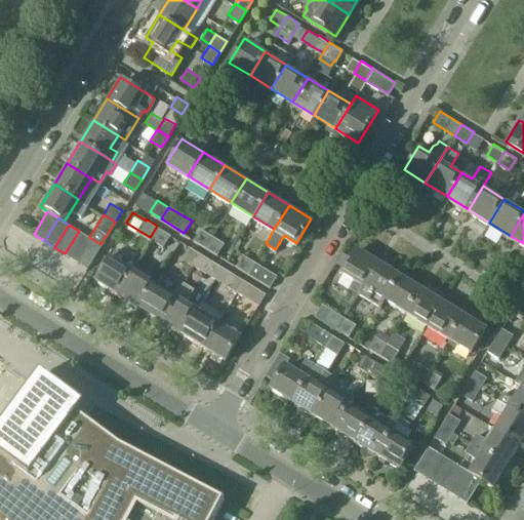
[(157,226),(151,236),(150,237),(162,244),(169,233),(157,226)]
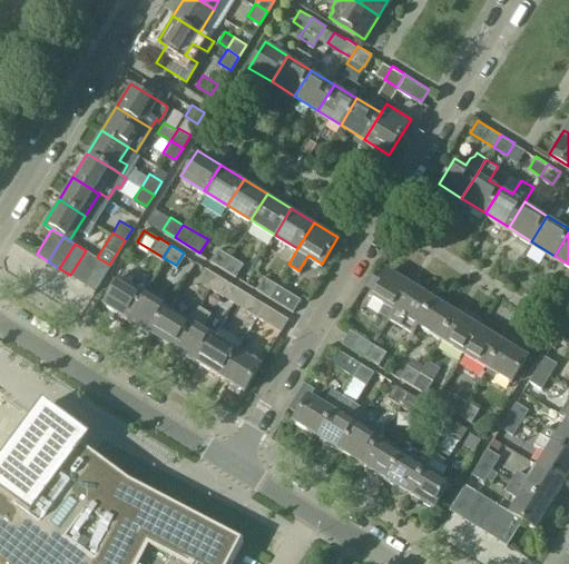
[(223,265),(231,254),(218,246),(211,257),(223,265)]
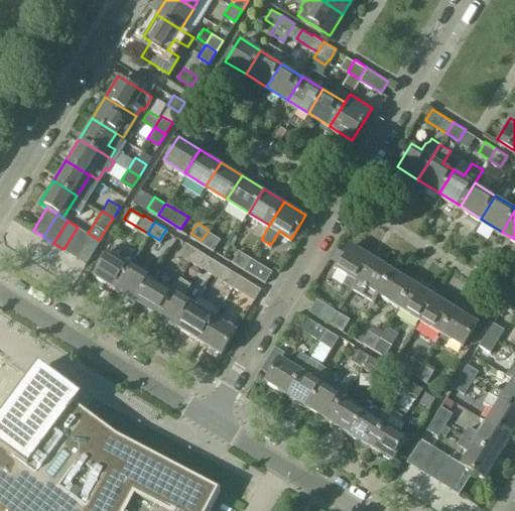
[(78,227),(63,249),(74,255),(88,233),(78,227)]
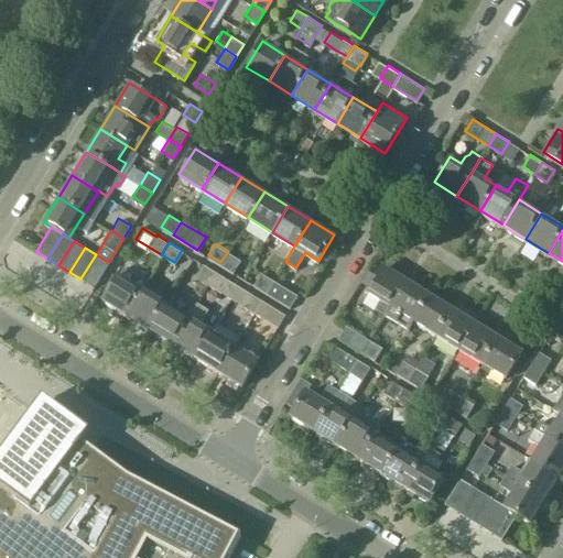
[(240,259),(228,251),(220,262),(233,270),(240,259)]
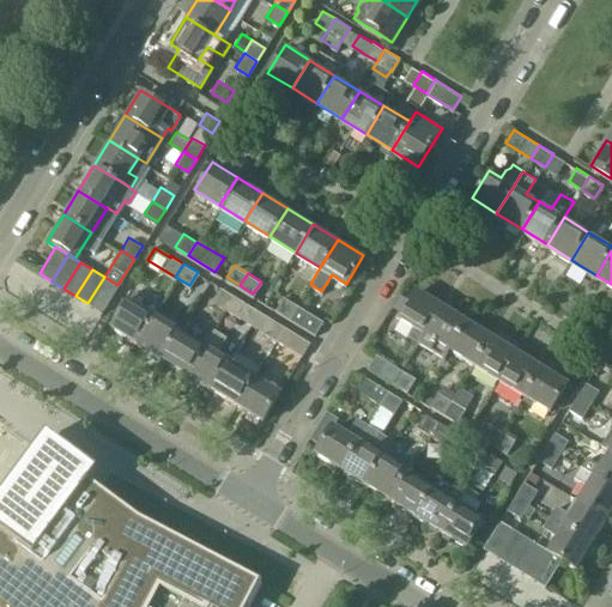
[(117,285),(104,277),(88,303),(101,311),(117,285)]
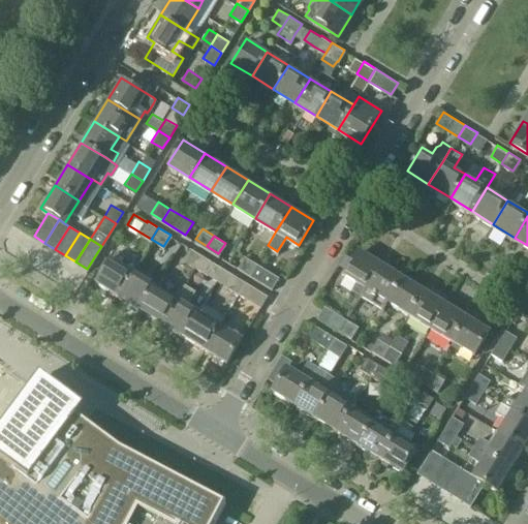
[(194,266),(202,254),(190,247),(183,258),(194,266)]
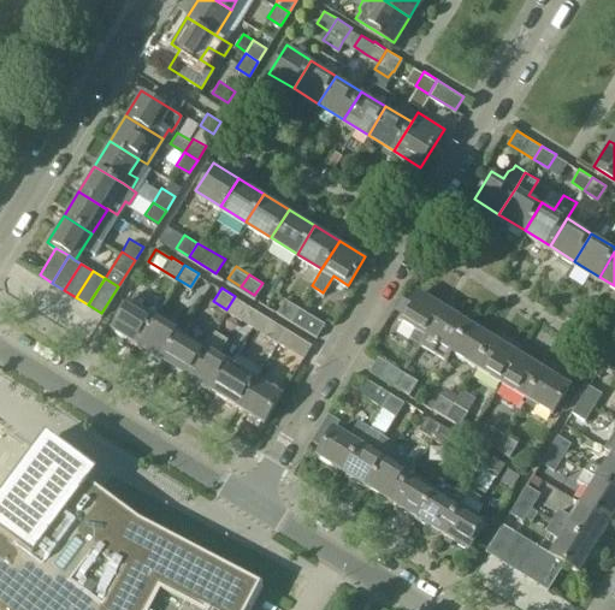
[(153,315),(154,315),(160,306),(135,290),(129,300),(111,327),(136,343),(153,315)]
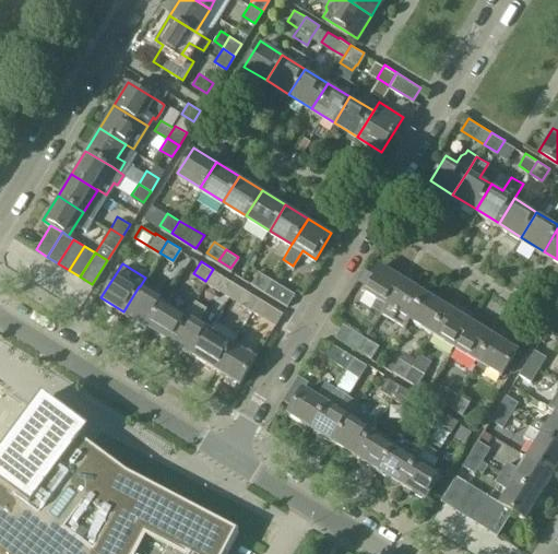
[(371,305),(381,311),(387,303),(402,278),(379,263),(372,273),(367,283),(364,289),(377,296),(371,305)]
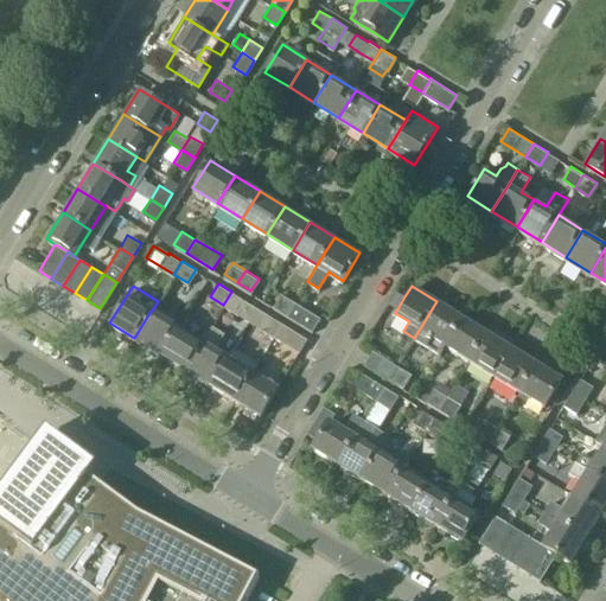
[(257,307),(231,292),(223,305),(248,320),(257,307)]
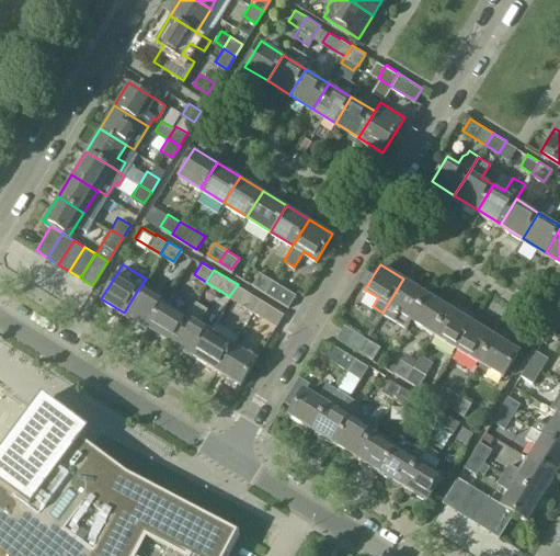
[(368,284),(374,274),(367,270),(361,279),(368,284)]
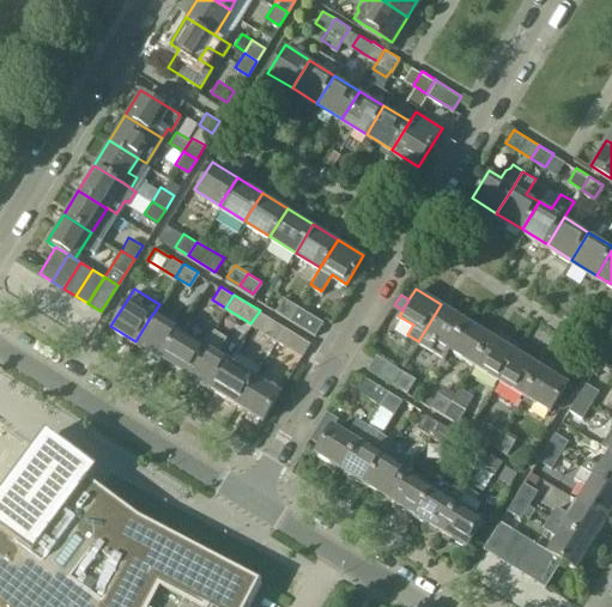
[(276,309),(290,317),(297,304),(284,296),(276,309)]
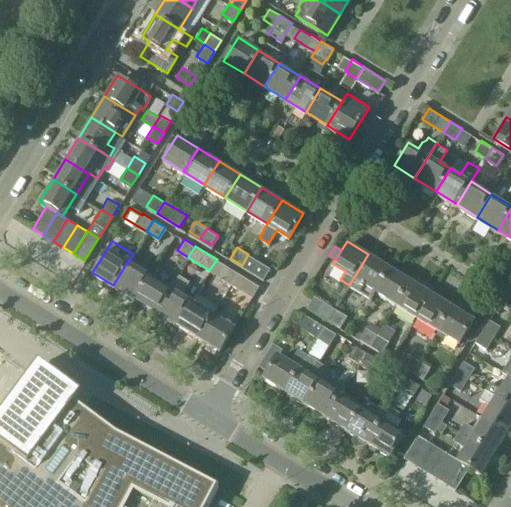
[(263,278),(270,267),(248,254),(242,265),(263,278)]
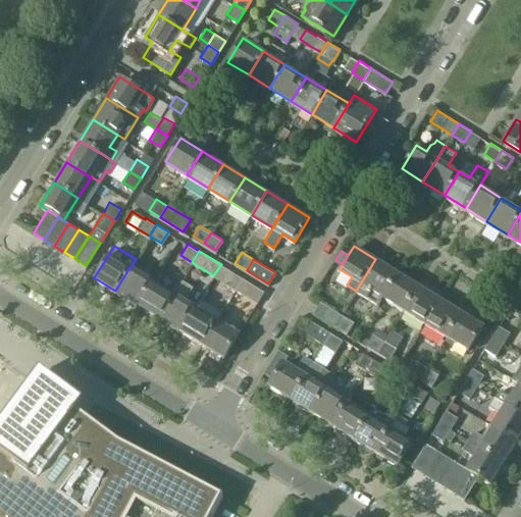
[(375,259),(361,282),(356,291),(377,304),(382,296),(381,295),(396,271),(375,259)]
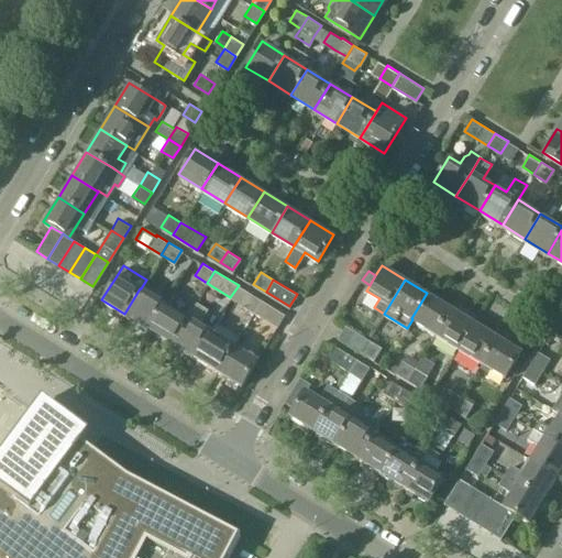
[(230,297),(254,312),(262,299),(239,285),(230,297)]
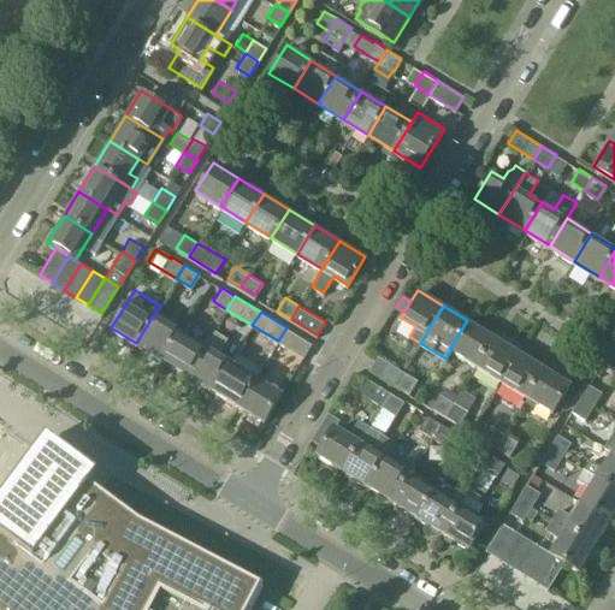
[(179,331),(154,315),(153,315),(136,343),(161,359),(179,331)]
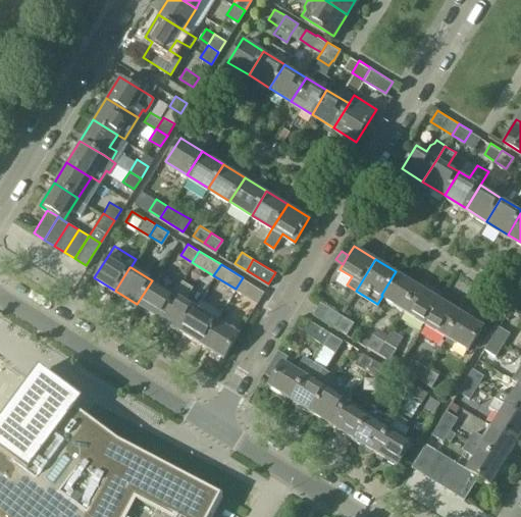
[(381,295),(382,296),(403,308),(418,285),(396,271),(381,295)]
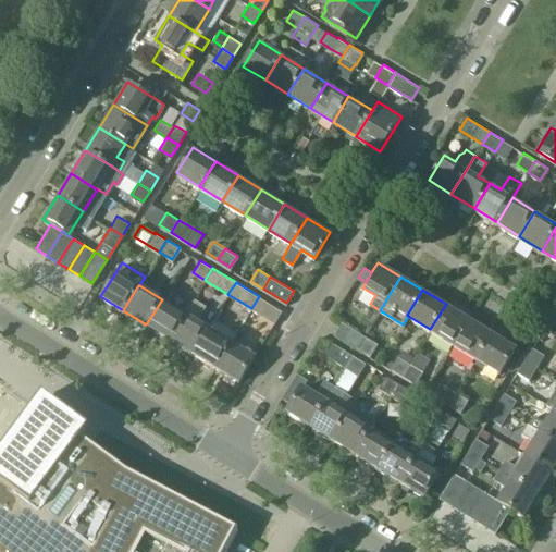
[(282,310),(259,296),(251,308),(273,322),(282,310)]
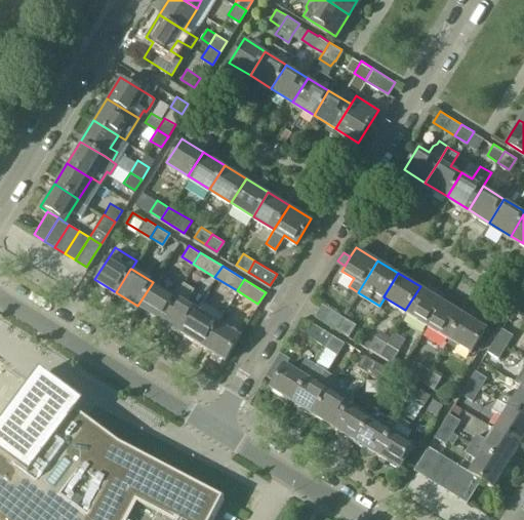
[(183,280),(173,295),(159,319),(180,332),(196,309),(185,302),(194,287),(183,280)]
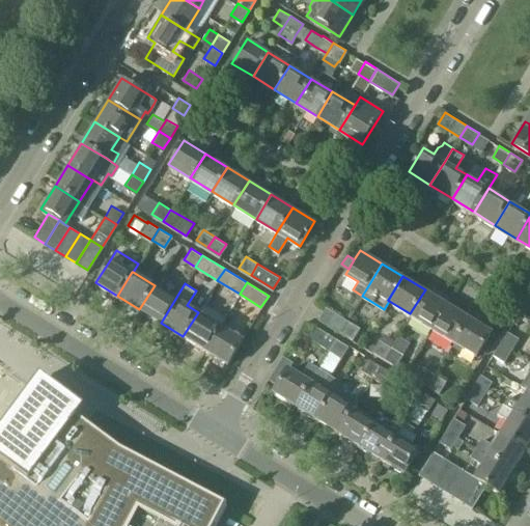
[(175,299),(155,285),(139,309),(161,323),(175,299)]
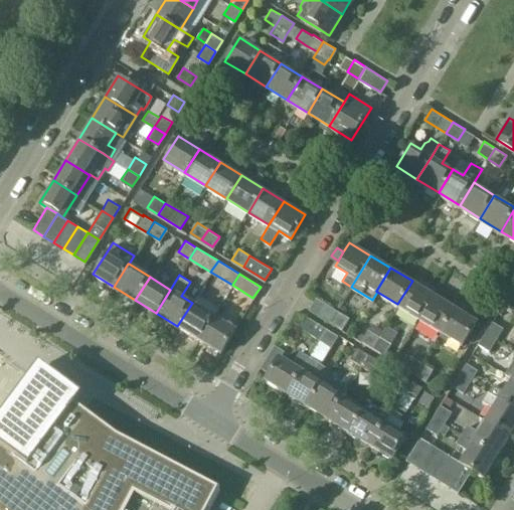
[(434,294),(412,281),(397,304),(418,317),(434,294)]
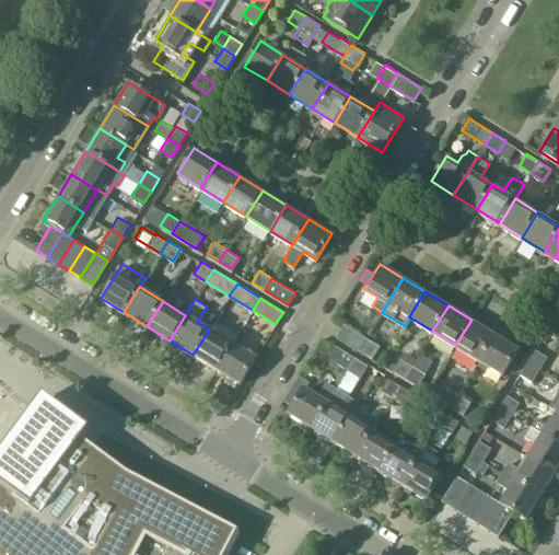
[(493,334),(472,320),(455,345),(478,359),(493,334)]
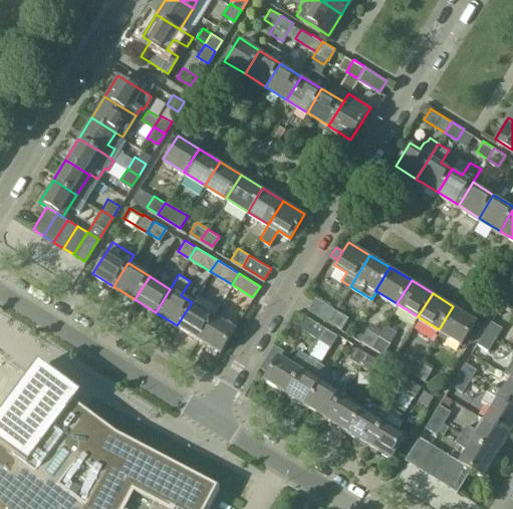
[(308,307),(329,320),(336,308),(315,295),(308,307)]
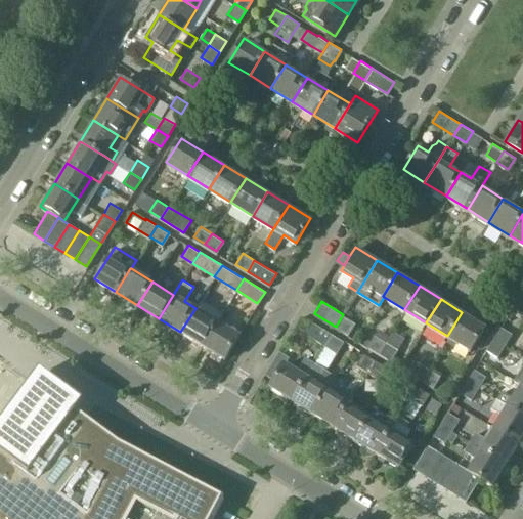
[(217,320),(195,308),(180,332),(202,345),(217,320)]
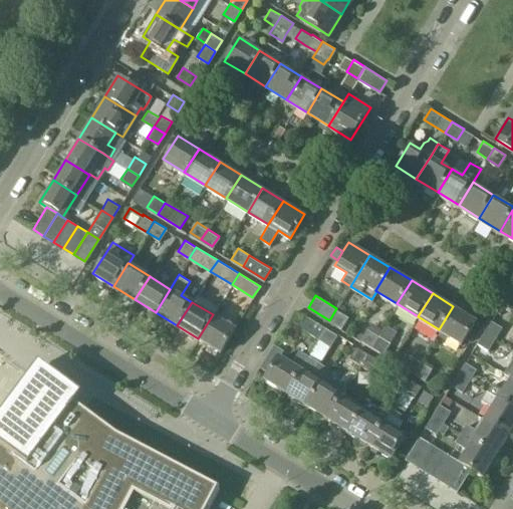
[(475,319),(453,306),(439,329),(461,343),(475,319)]
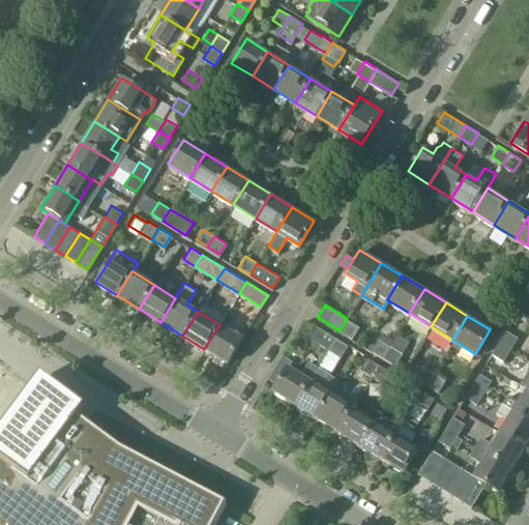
[(351,338),(358,325),(347,318),(340,330),(351,338)]
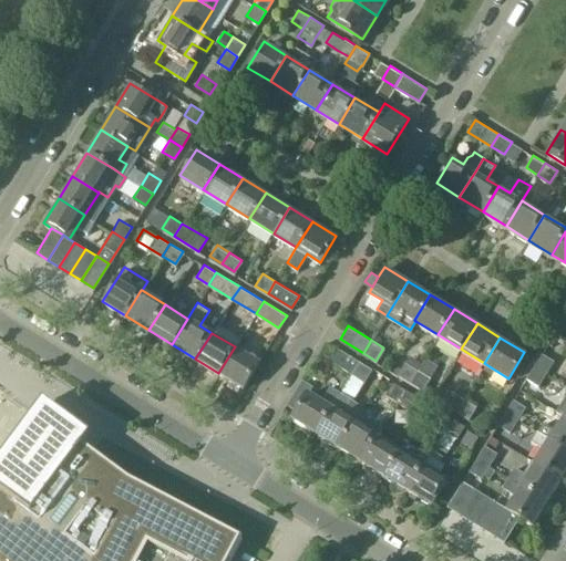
[(328,357),(351,372),(359,360),(336,345),(328,357)]
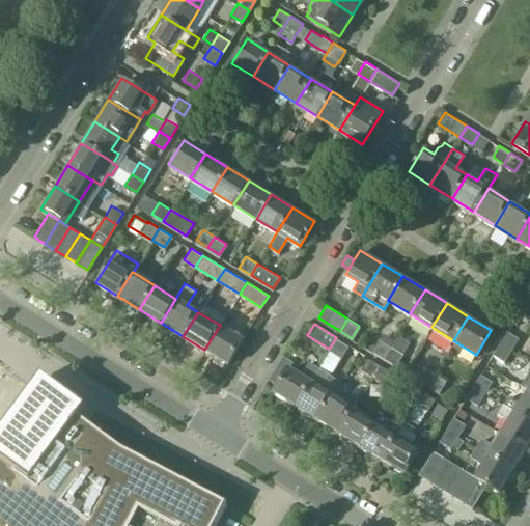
[(242,339),(220,325),(204,350),(227,363),(242,339)]
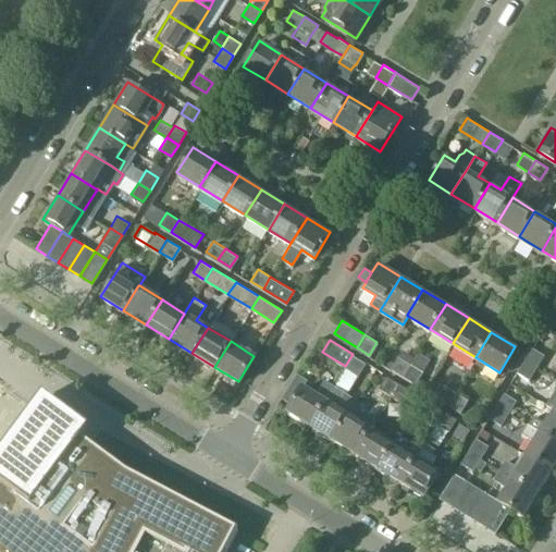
[(532,345),(524,357),(536,366),(544,354),(532,345)]
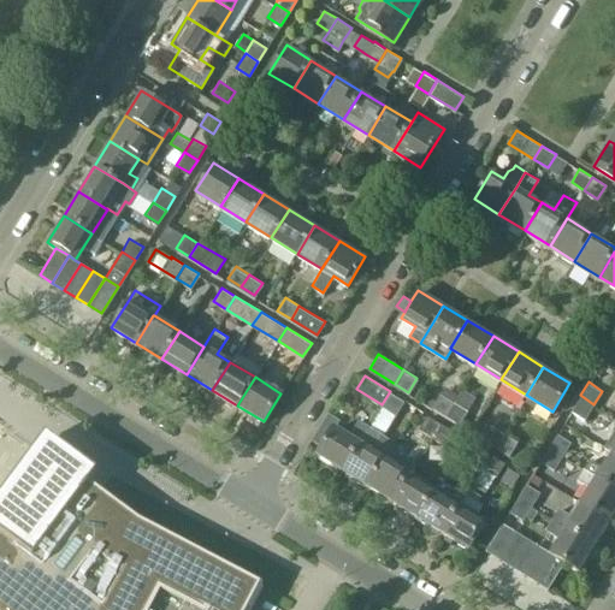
[(445,413),(454,400),(454,401),(459,392),(444,384),(432,404),(445,413)]
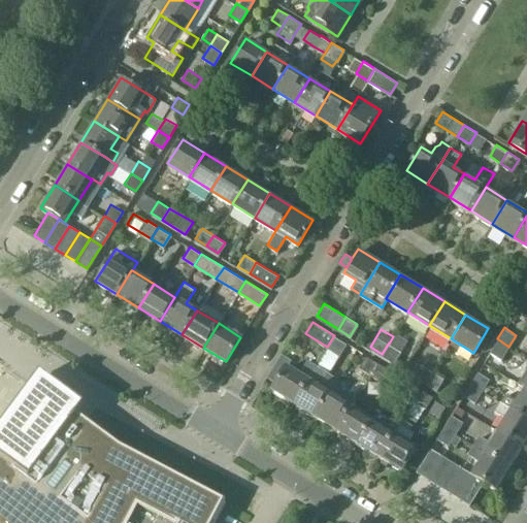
[(346,342),(334,335),(327,347),(339,354),(346,342)]
